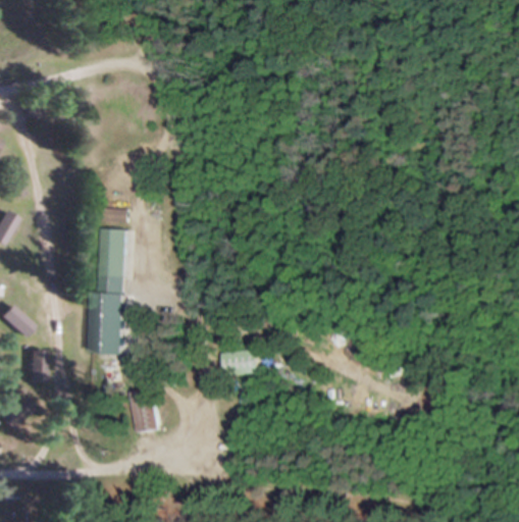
[(17,185),(8,178),(0,189),(9,196),(17,185)]
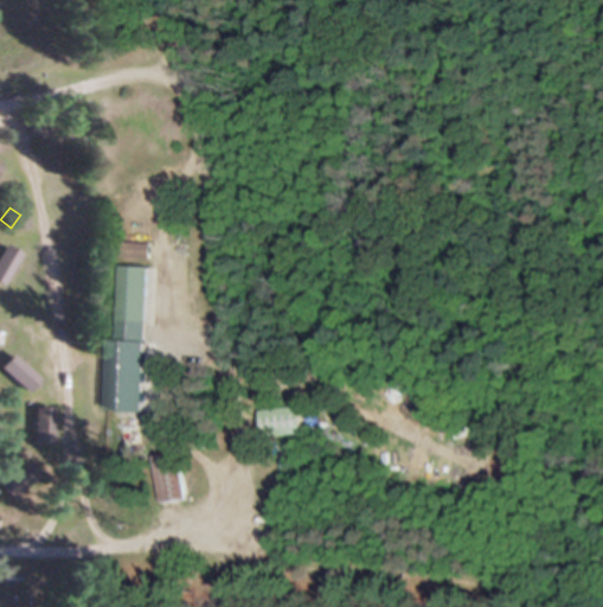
[(0,279),(13,251),(0,244),(0,279)]
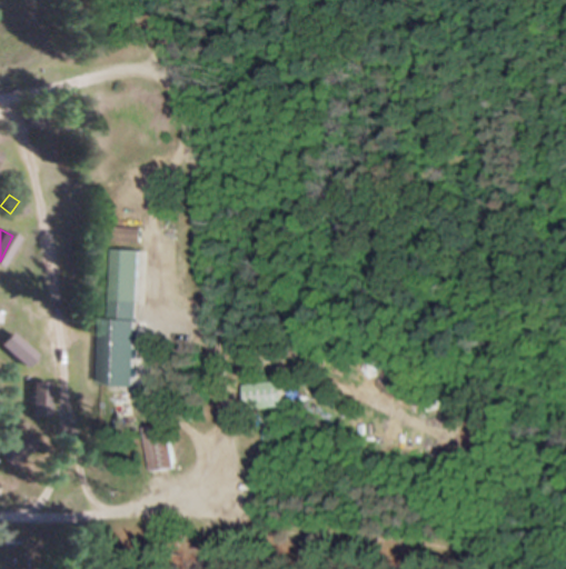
[(137,241),(137,229),(115,229),(115,241),(137,241)]
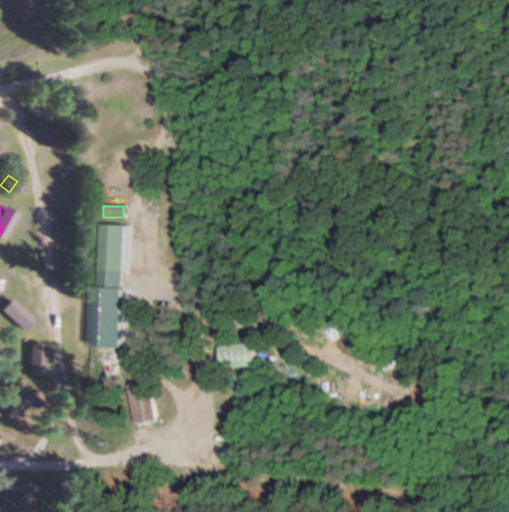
[(123,225),(98,224),(96,271),(121,272),(123,225)]
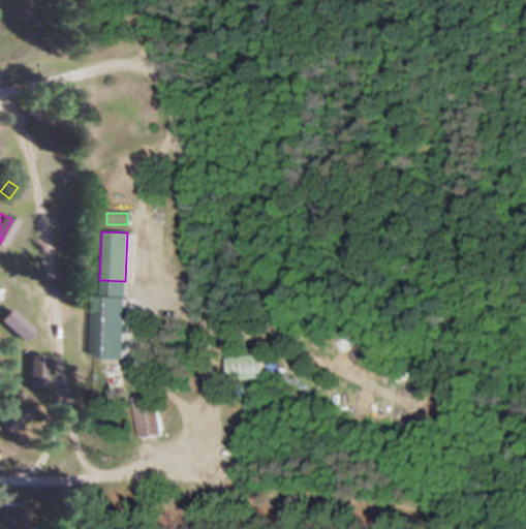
[(27,330),(4,307),(0,311),(0,325),(16,341),(27,330)]
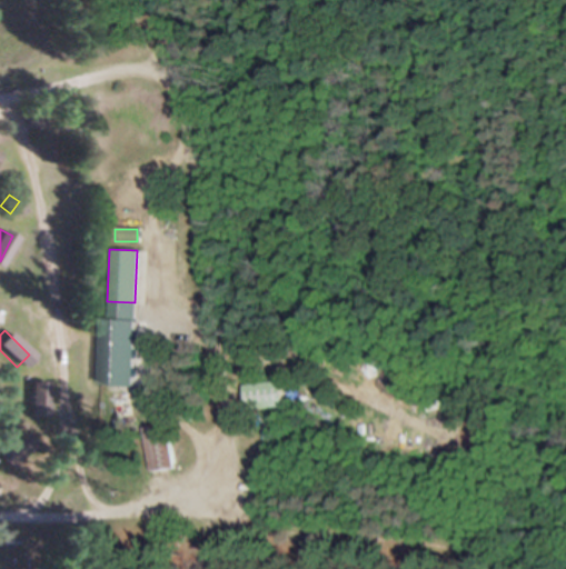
[(121,361),(105,362),(110,427),(128,426),(121,361)]
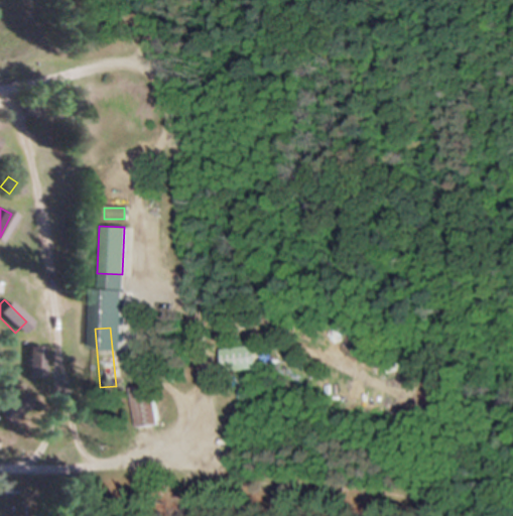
[(22,378),(38,378),(38,346),(22,346),(22,378)]
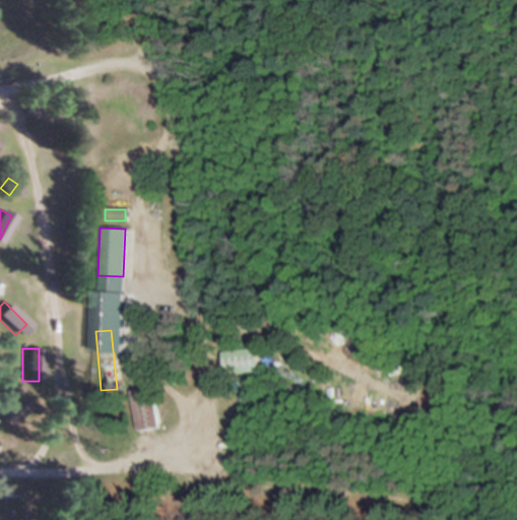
[(219,350),(220,375),(256,373),(255,349),(219,350)]
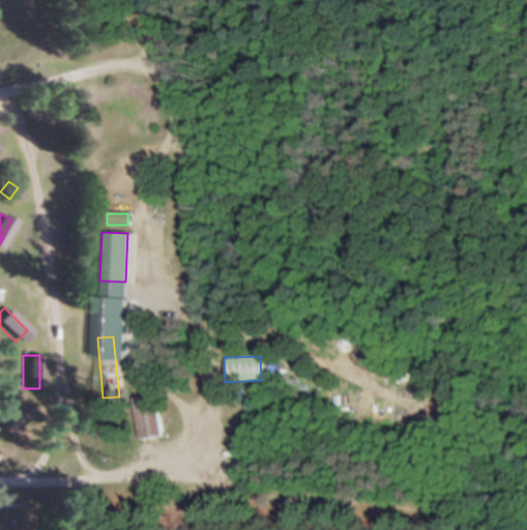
[(133,437),(155,437),(155,398),(133,398),(133,437)]
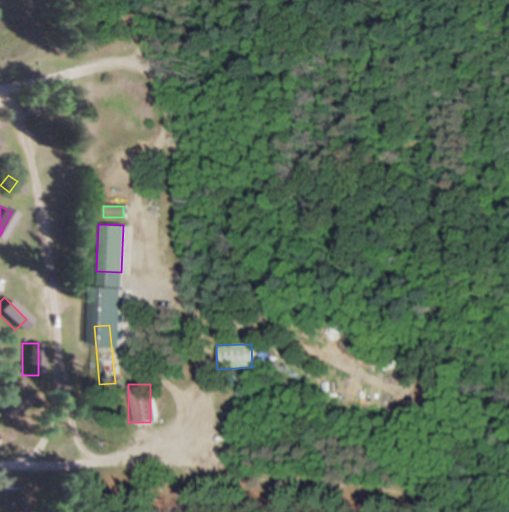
[(0,415),(5,421),(26,400),(15,389),(0,403),(0,415)]
